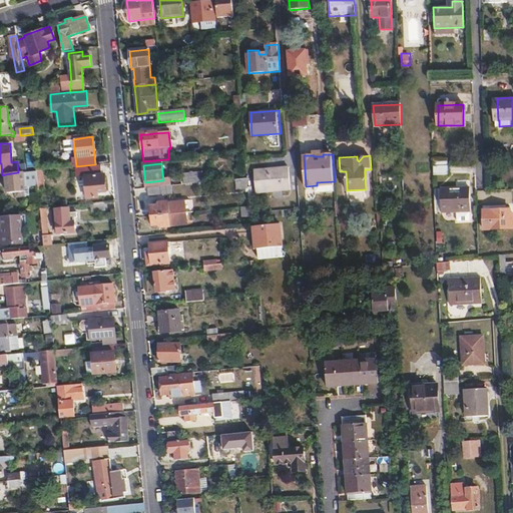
[(101,166),(84,167),(87,198),(103,197),(103,191),(105,191),(104,174),(101,174),(101,166)]
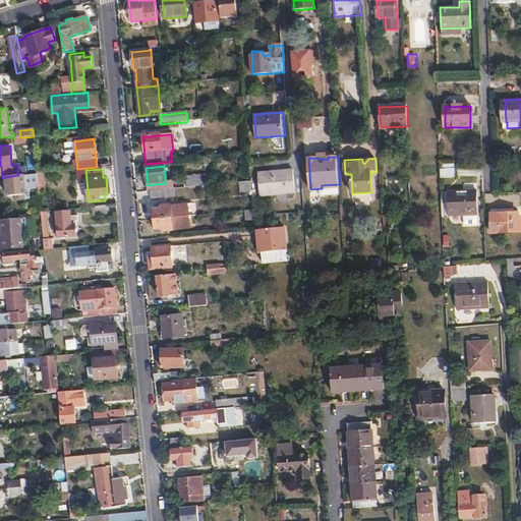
[(456,169),(440,169),(440,178),(456,178),(456,169)]
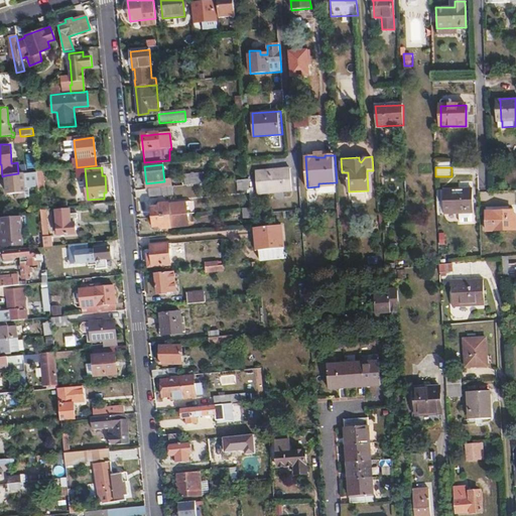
[(290,169),(256,171),(257,191),(292,188),(290,169)]
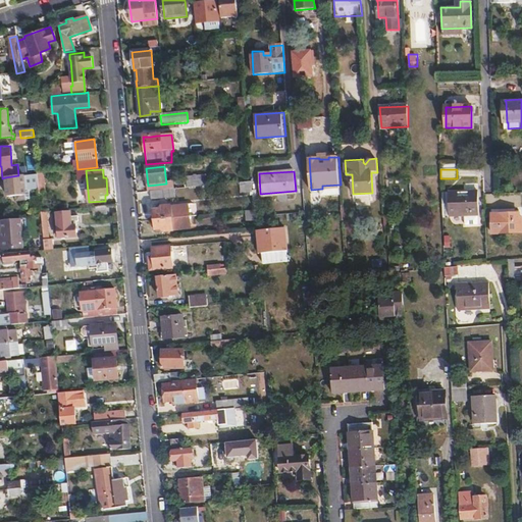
[(38,183),(37,174),(37,173),(18,175),(5,177),(7,195),(15,195),(16,199),(25,198),(23,184),(38,183)]
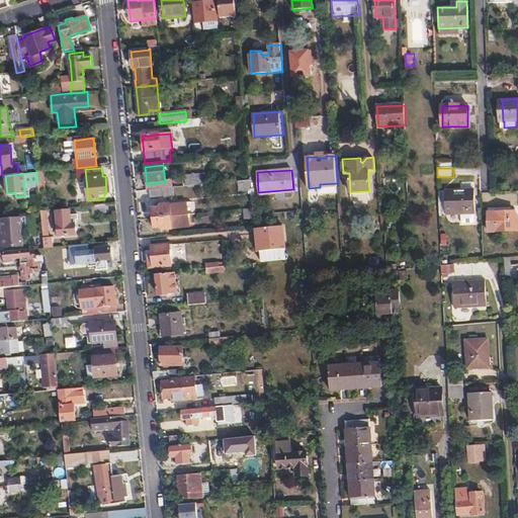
[(183,175),(184,186),(189,186),(205,184),(204,174),(183,175)]
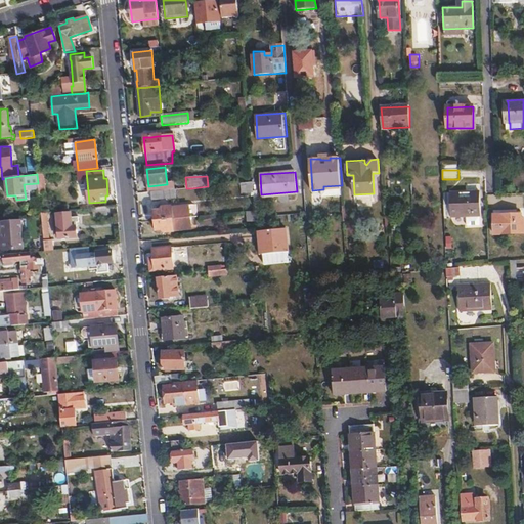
[(241,194),(253,193),(252,181),(239,183),(241,194)]
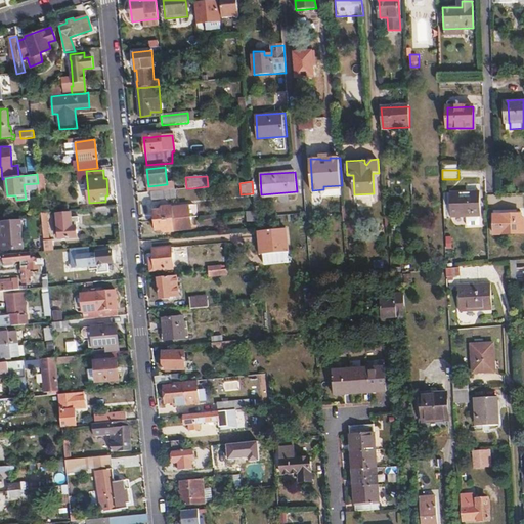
[(175,189),(153,192),(153,200),(176,199),(175,189)]
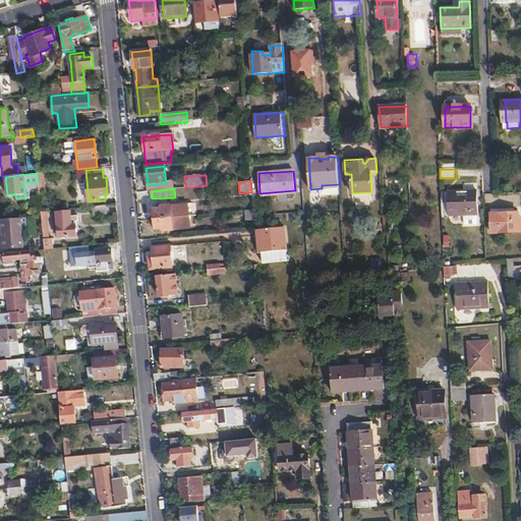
[(476,192),(441,193),(442,215),(464,215),(464,225),(476,224),(476,215),(477,215),(476,192)]
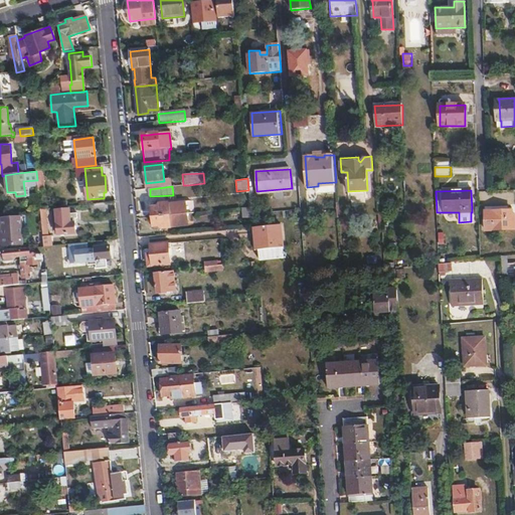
[(106,210),(105,203),(91,204),(92,212),(106,210)]
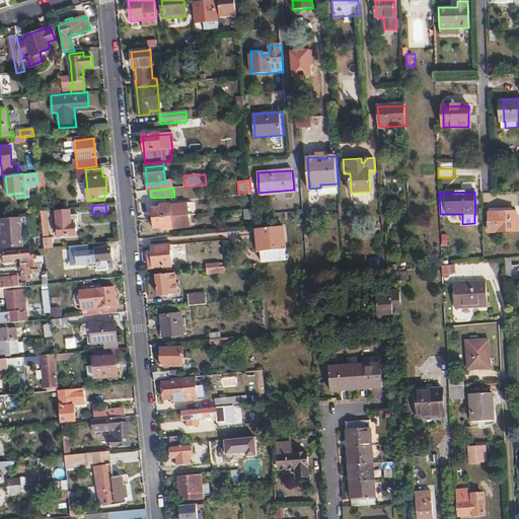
[(151,210),(153,220),(187,217),(186,205),(163,207),(161,209),(151,210)]
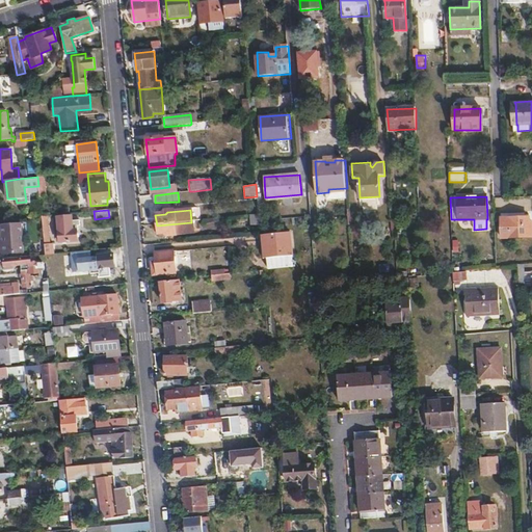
[(58,237),(58,242),(76,241),(75,231),(77,231),(77,227),(79,227),(79,221),(72,221),(71,217),(56,218),(56,220),(54,220),(55,237),(58,237)]
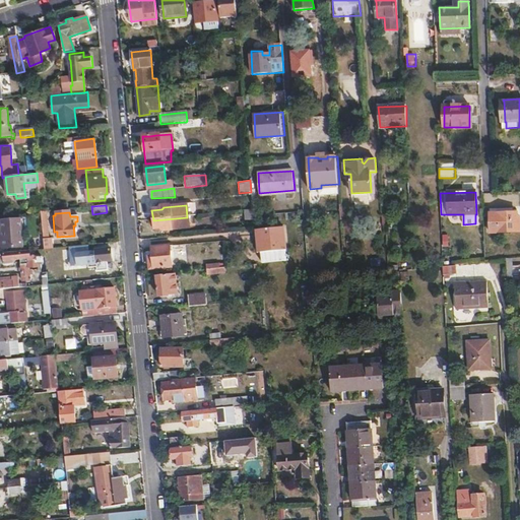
[(490,233),(498,233),(519,232),(519,221),(516,221),(516,212),(497,213),(489,213),(490,233)]
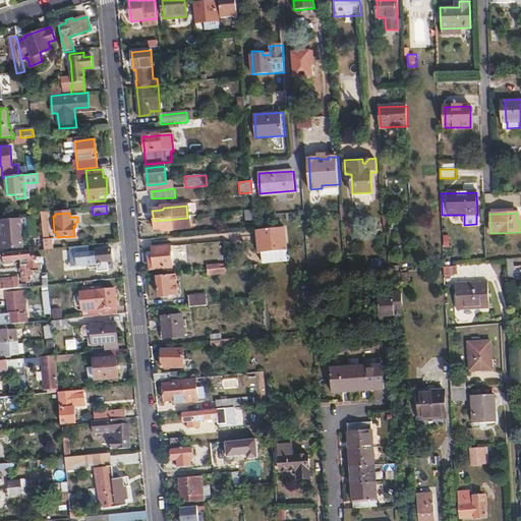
[(187,218),(154,221),(155,231),(163,231),(165,233),(188,231),(187,218)]
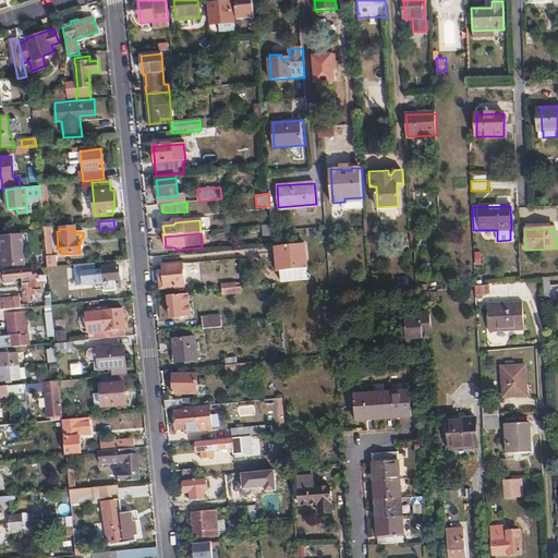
[(3,267),(4,267),(23,266),(21,237),(2,238),(2,253),(0,252),(0,264),(3,265),(3,267)]
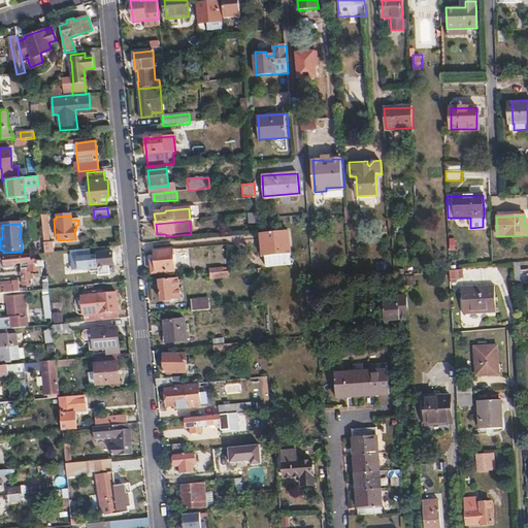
[(265,256),(291,254),(289,229),(263,232),(265,256)]
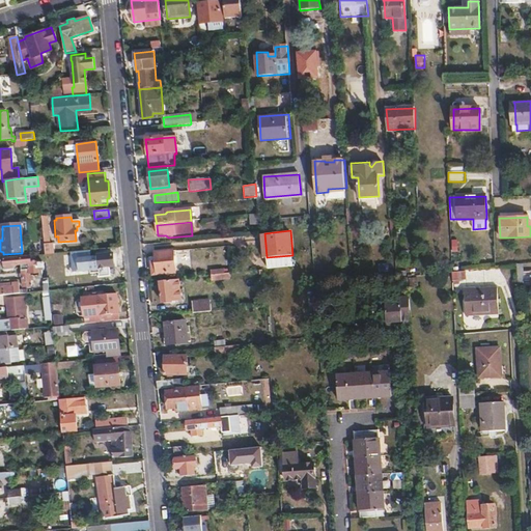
[(111,254),(111,248),(92,249),(93,256),(94,256),(95,267),(94,267),(94,272),(109,271),(109,268),(114,267),(113,254),(111,254)]
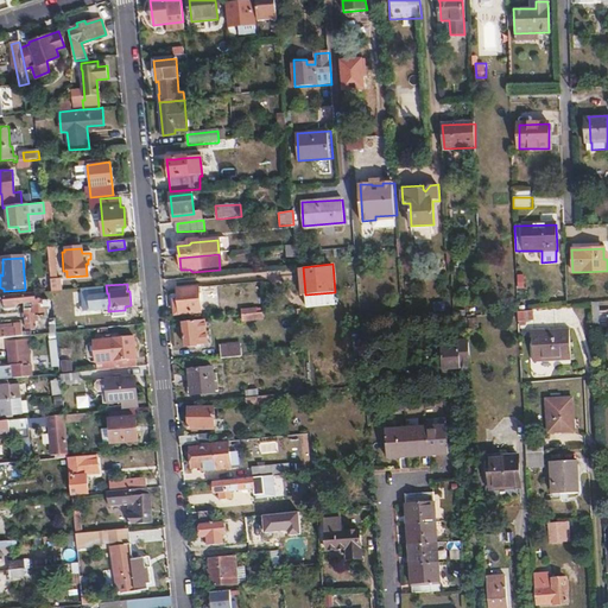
[(198,289),(177,291),(179,315),(201,314),(198,289)]
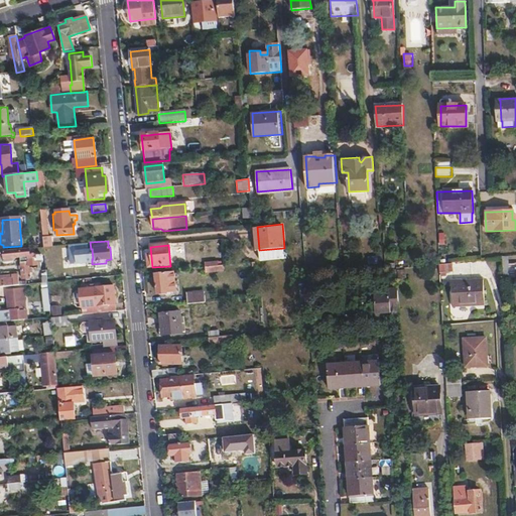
[(284,258),(284,248),(259,250),(260,260),(284,258)]
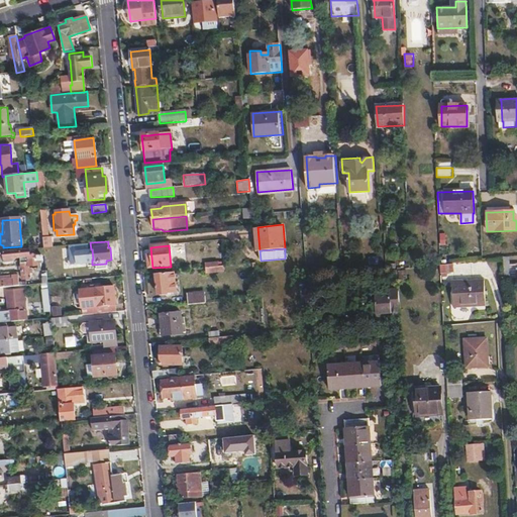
[(4,251),(2,252),(3,259),(19,257),(21,279),(29,279),(28,267),(37,266),(37,261),(41,261),(41,255),(37,255),(37,253),(29,254),(29,249),(21,250),(4,251)]
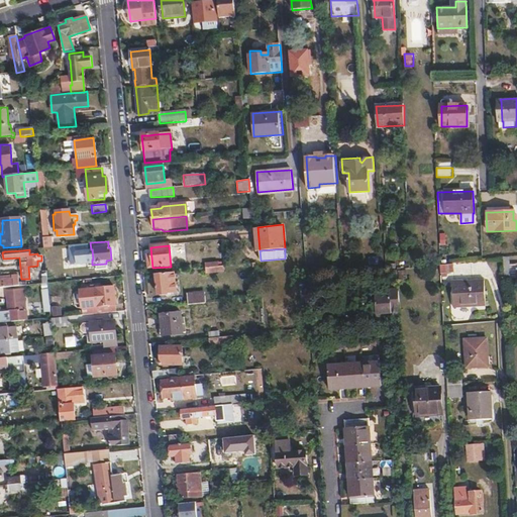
[(186,253),(175,254),(176,263),(186,263),(186,253)]
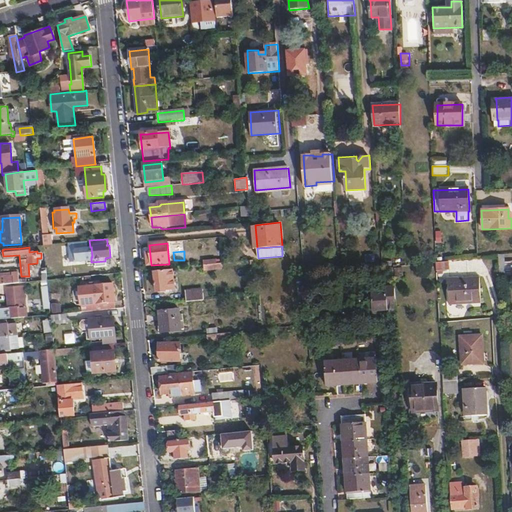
[(448,269),(447,260),(435,261),(436,270),(448,269)]
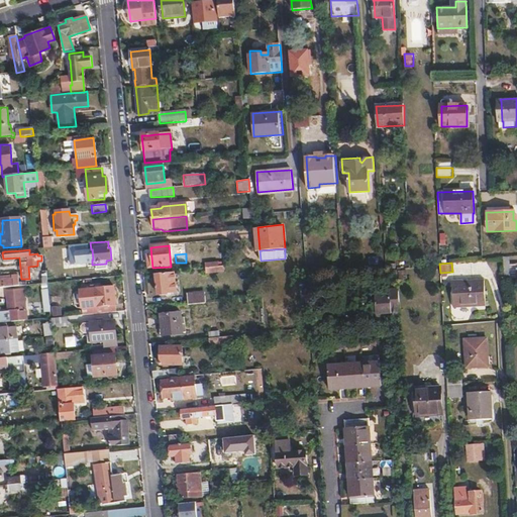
[(174,275),(156,276),(158,296),(167,295),(167,294),(175,293),(174,275)]
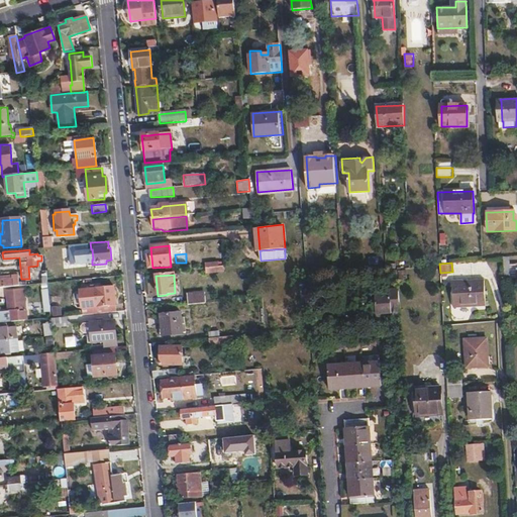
[(0,280),(0,288),(17,287),(17,283),(17,276),(9,276),(9,280),(0,280)]
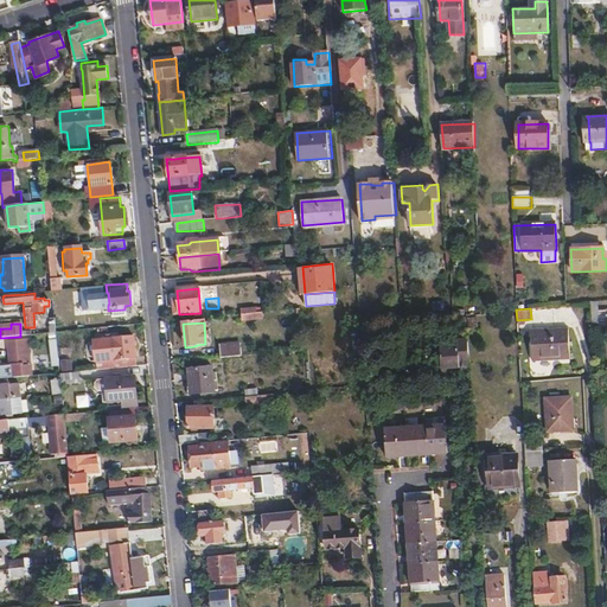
[(569,358),(568,328),(530,331),(531,360),(569,358)]
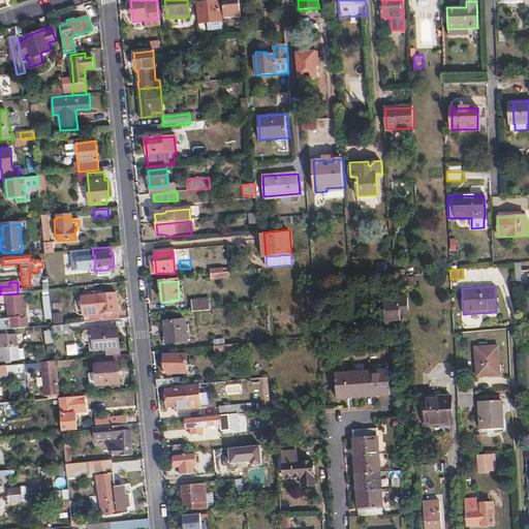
[(86,322),(119,318),(116,292),(83,296),(86,322)]
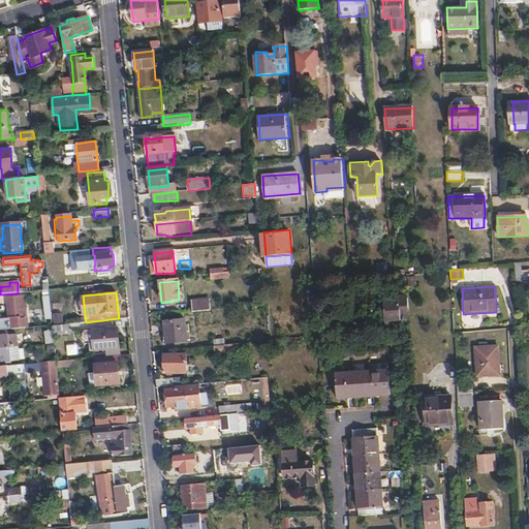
[(13,329),(28,328),(24,296),(12,297),(14,317),(12,317),(13,329)]
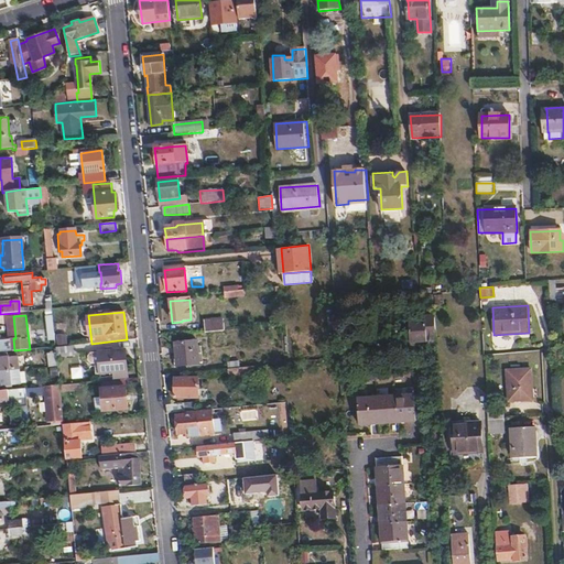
[(205,334),(224,332),(223,321),(204,322),(205,334)]
